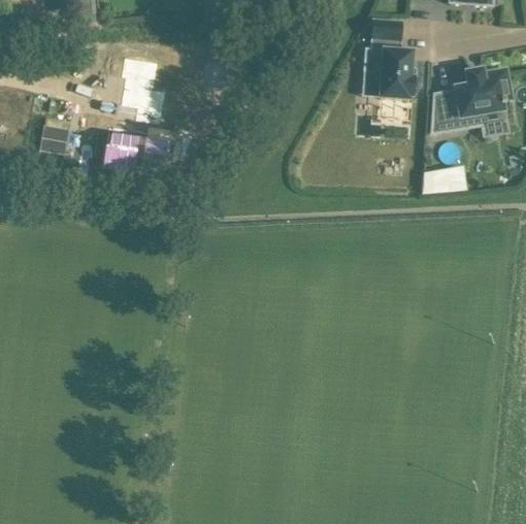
[(206,0),(207,8),(229,6),(228,0),(206,0)]
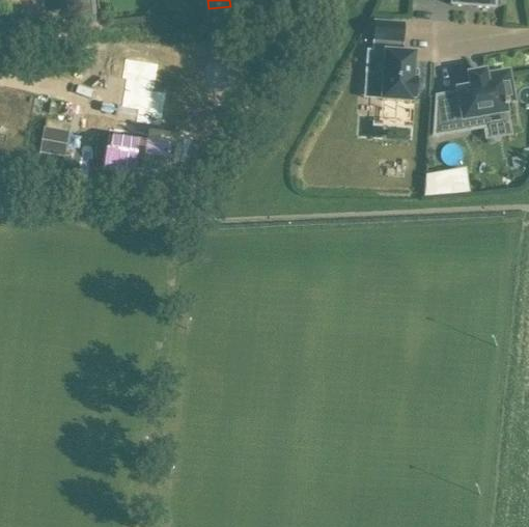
[(406,21),(376,20),(373,48),(369,48),(367,70),(386,72),(385,98),(412,99),(412,96),(416,96),(418,77),(414,77),(416,51),(400,50),(400,40),(404,40),(406,21)]
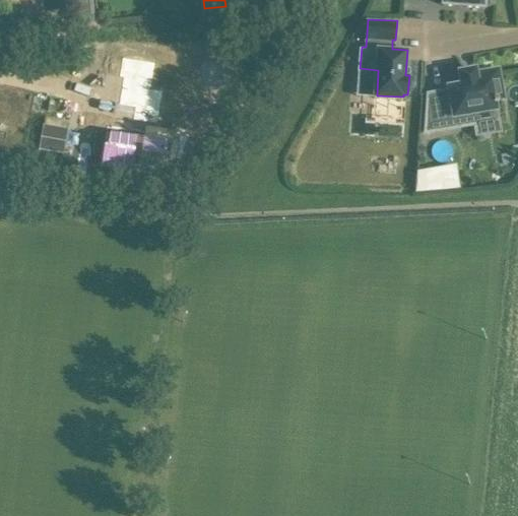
[(124,76),(120,104),(136,106),(134,118),(158,122),(164,89),(151,87),(155,62),(124,57),(121,75),(124,76)]
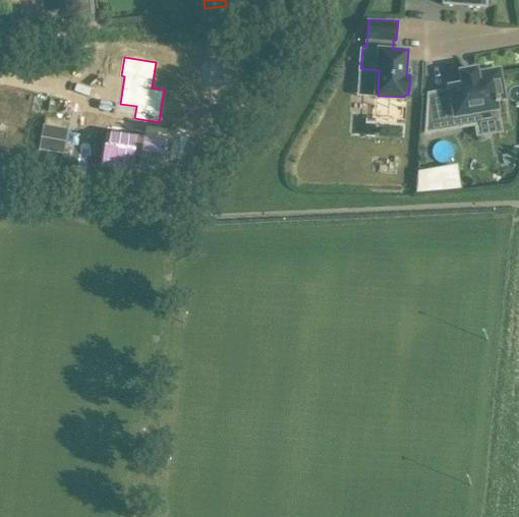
[(430,92),(427,130),(478,121),(476,111),(498,108),(497,101),(501,101),(500,98),(506,97),(501,67),(478,70),(477,67),(461,70),(463,82),(450,85),(451,89),(430,92)]
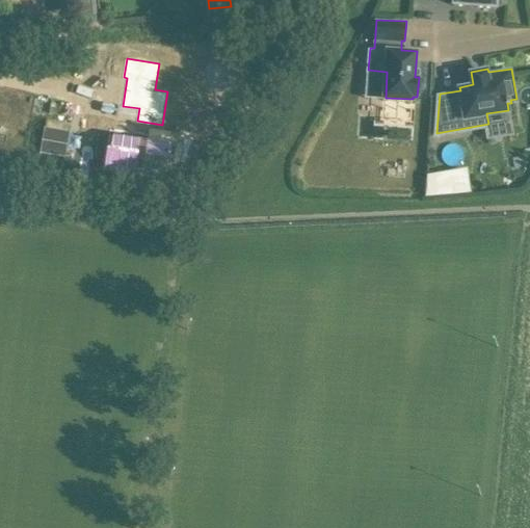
[(107,149),(104,166),(135,172),(141,173),(142,173),(141,175),(167,179),(170,158),(168,158),(174,130),(150,126),(148,138),(113,132),(112,139),(113,139),(112,149),(107,149)]
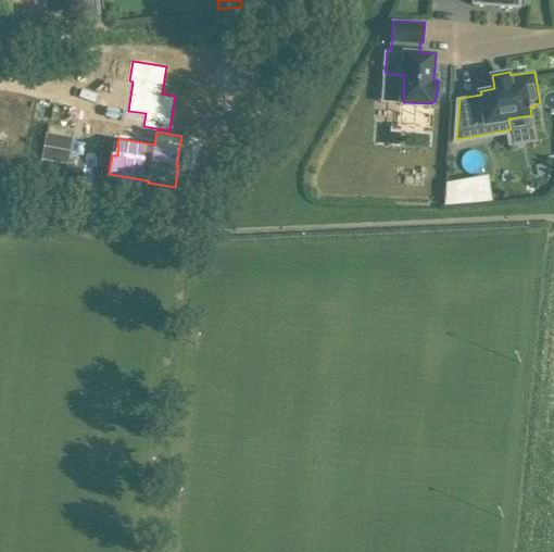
[(43,136),(41,175),(67,177),(70,138),(43,136)]
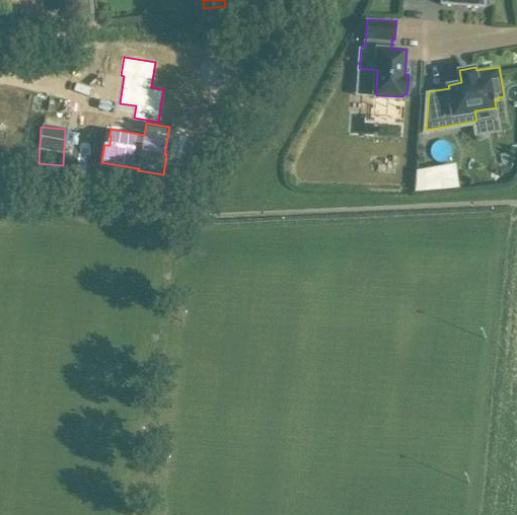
[(65,148),(63,182),(83,184),(85,150),(65,148)]
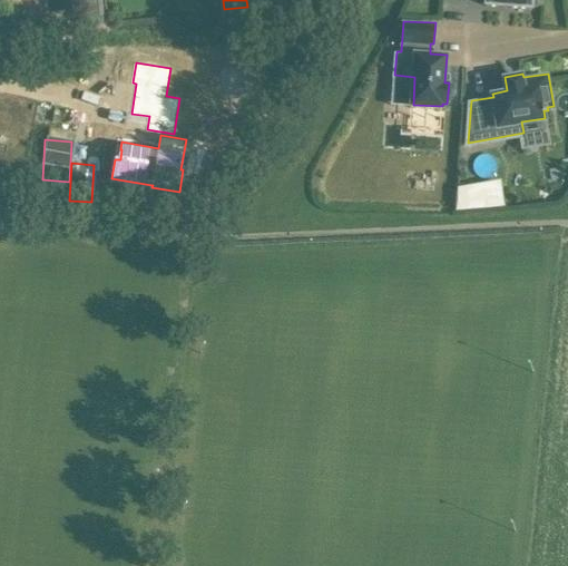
[(469,183),(469,206),(487,205),(487,179),(469,183)]
